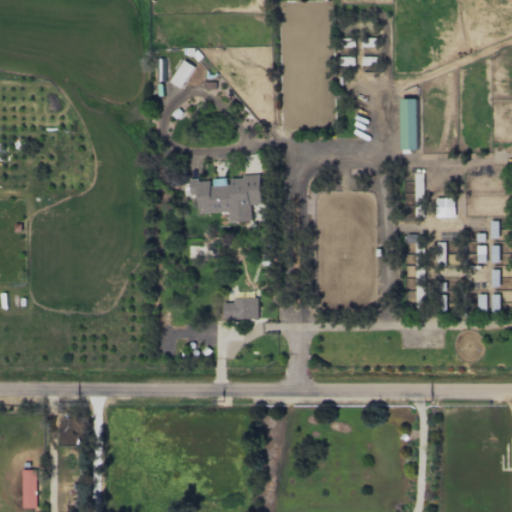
[(194,66),(183,59),(170,81),(180,87),(194,66)]
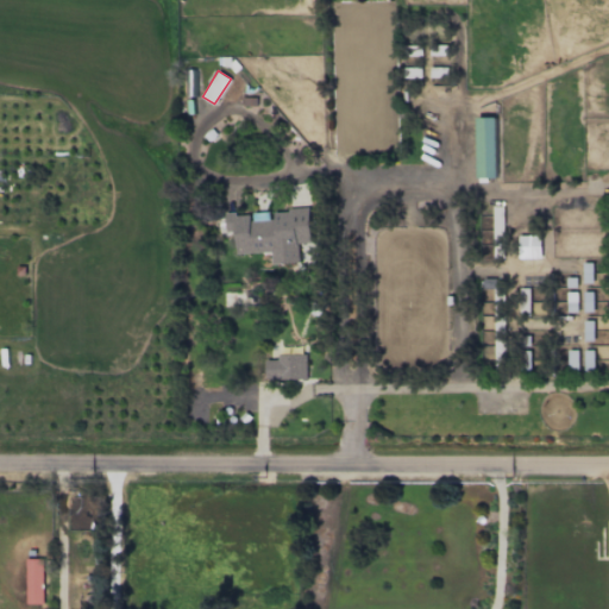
[(479,179),(498,177),(497,117),(478,117),(479,179)]
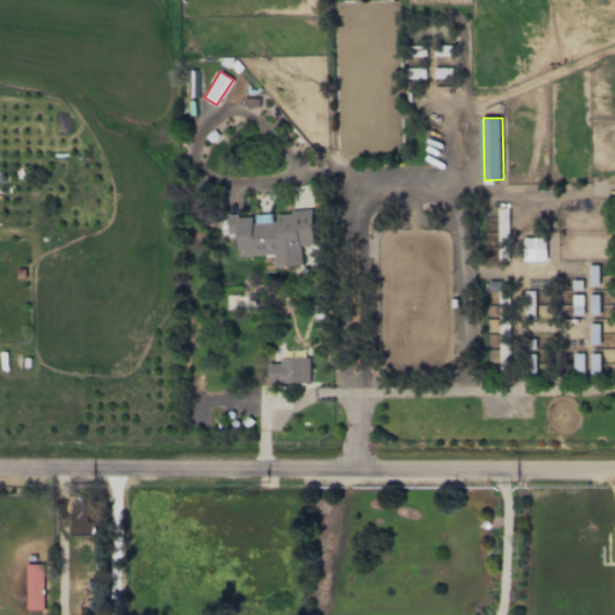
[(509,208),(499,208),(497,246),(485,246),(485,260),(508,260),(509,208)]
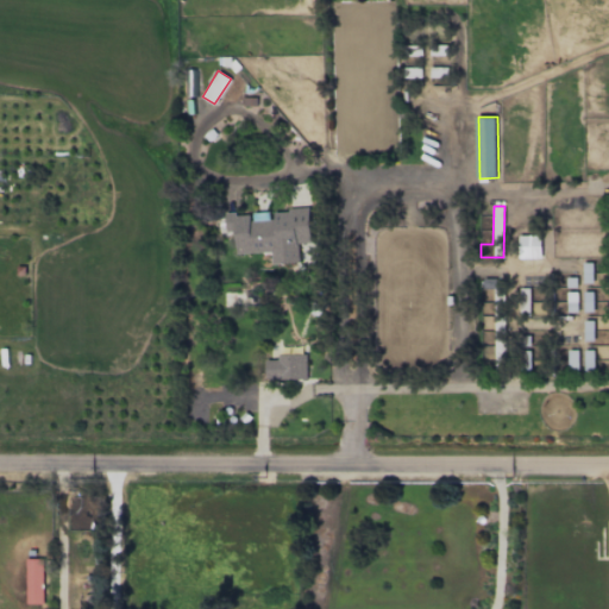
[(236,253),(270,252),(270,264),(297,263),(297,243),(309,243),(308,208),(271,211),(271,212),(251,213),(225,214),(226,232),(234,232),(236,253)]
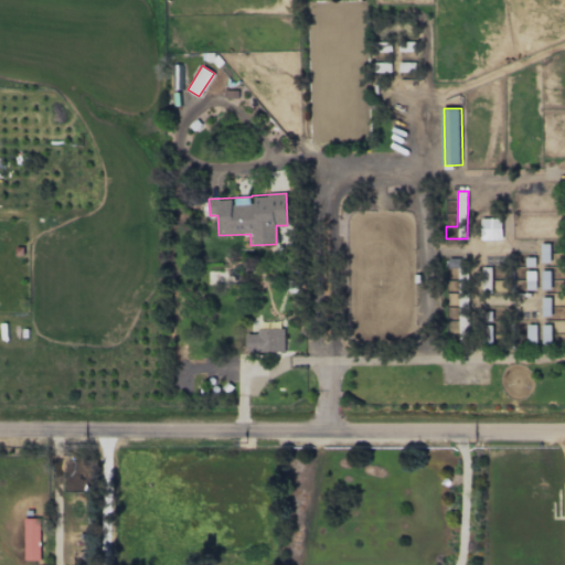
[(481,240),(502,240),(501,217),(481,219),(481,240)]
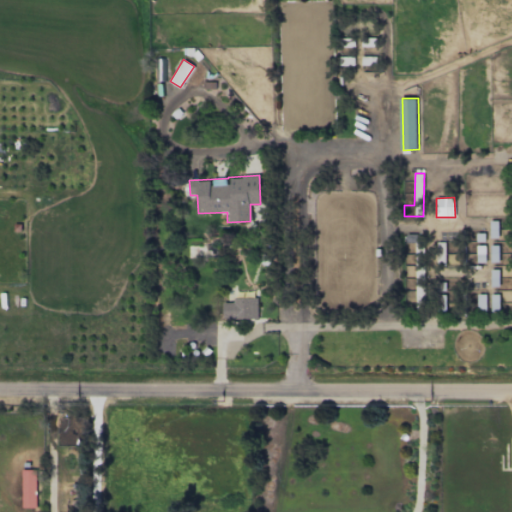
[(490,237),(499,237),(498,221),(490,221),(490,237)]
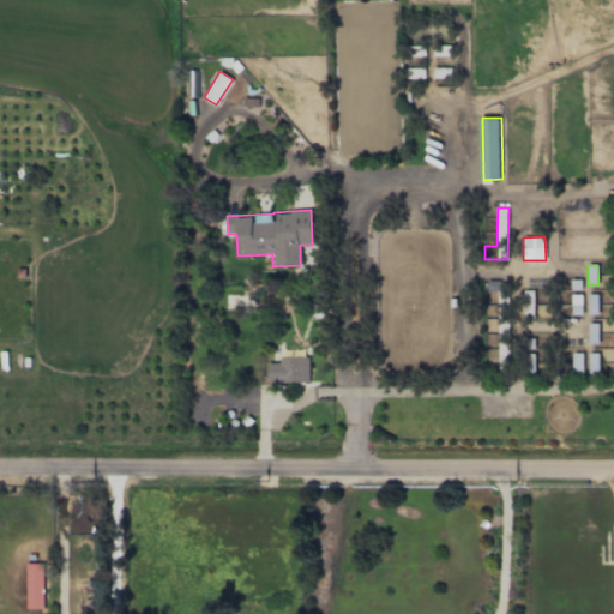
[(534,289),(523,290),(524,318),(549,317),(549,304),(534,304),(534,289)]
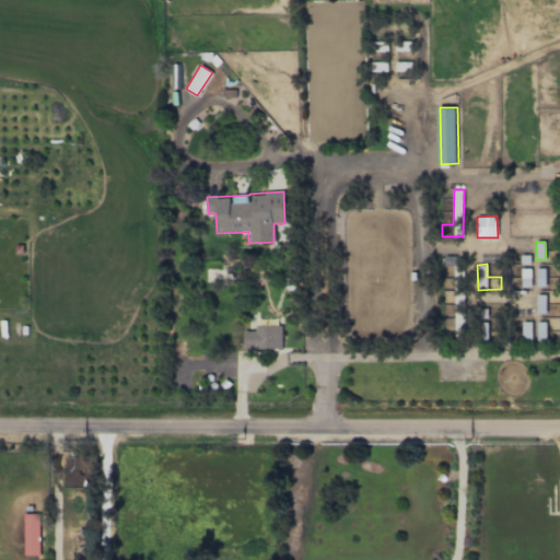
[(531,268),(522,268),(522,287),(531,287),(531,268)]
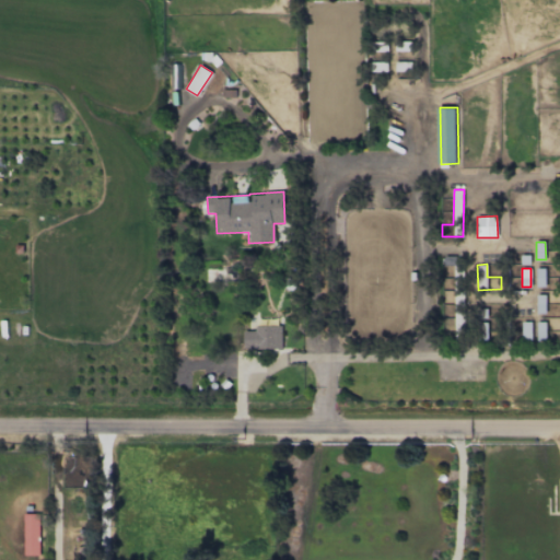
[(546,287),(545,268),(536,268),(537,287),(546,287)]
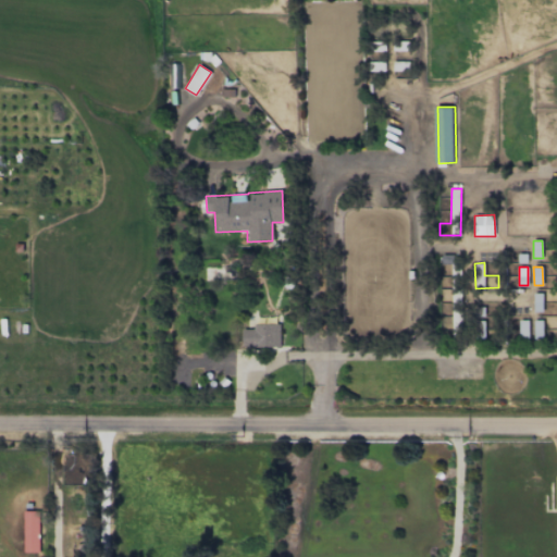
[(533,312),(543,312),(543,293),(534,293),(533,312)]
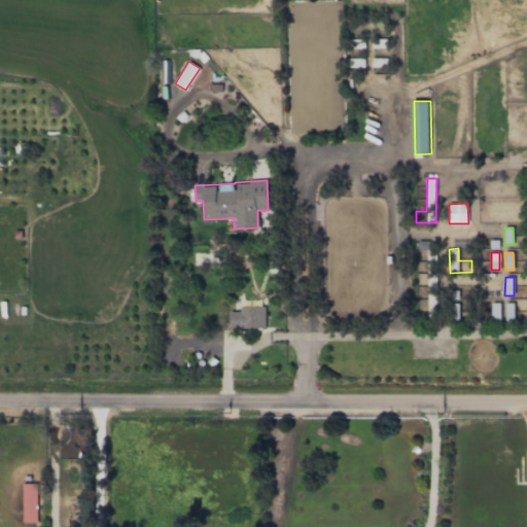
[(499,320),(500,303),(491,303),(491,320),(499,320)]
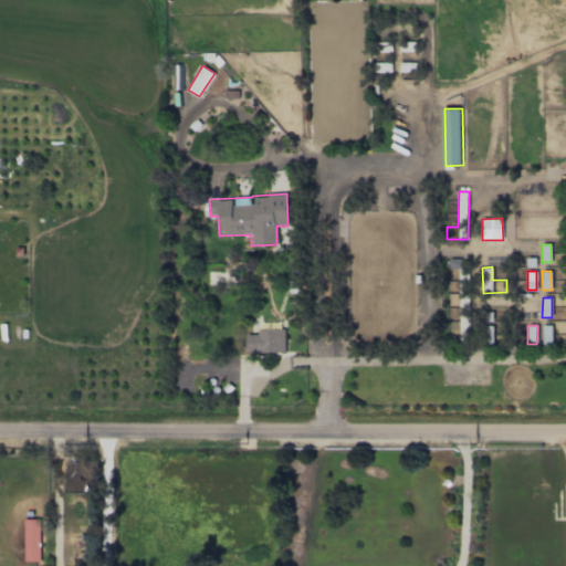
[(552,325),(543,325),(543,344),(552,344),(552,325)]
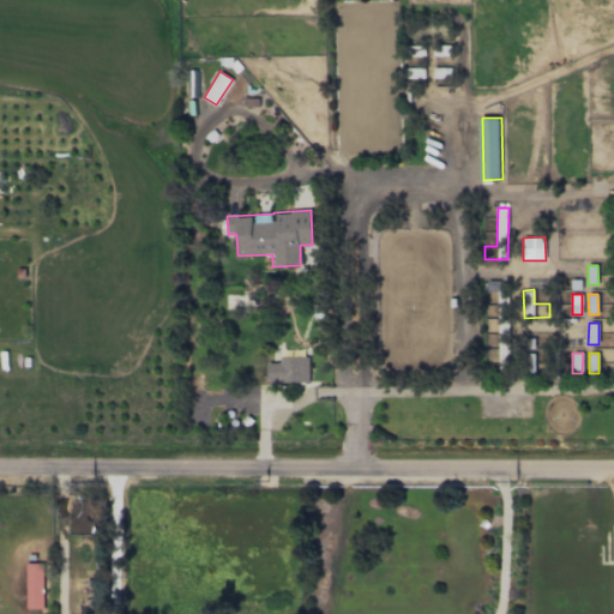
[(268,362),(269,383),(308,381),(308,355),(281,356),(281,362),(268,362)]
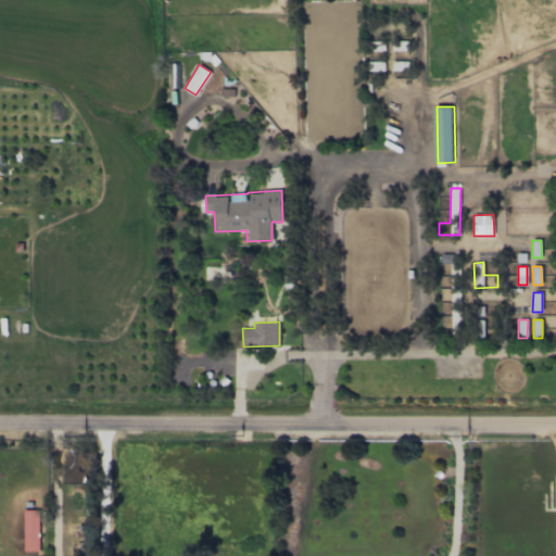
[(39,552),(40,509),(24,509),(24,551),(39,552)]
